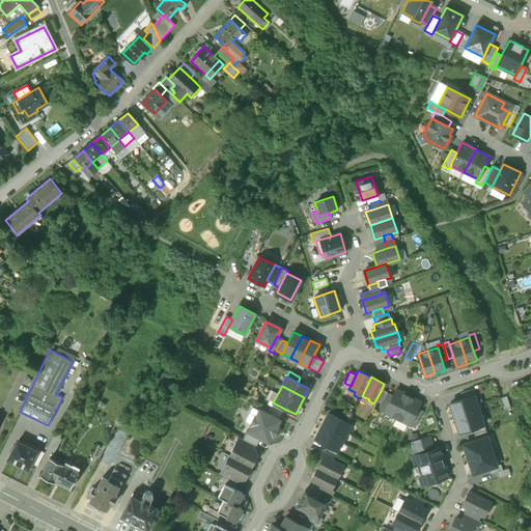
[(382,389),(375,400),(381,402),(386,393),(387,392),(382,389)]
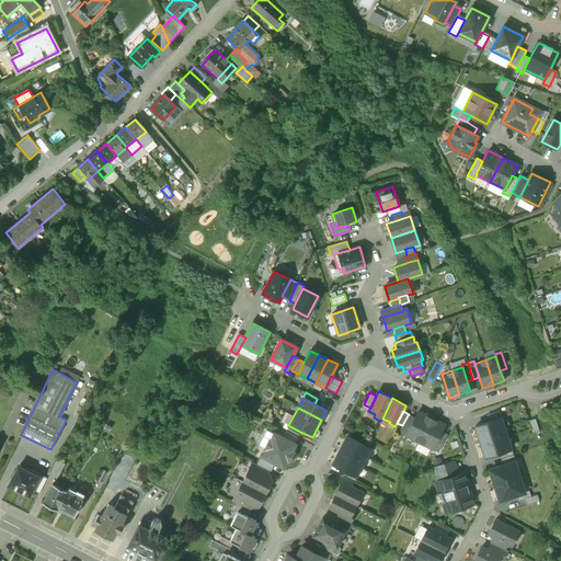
[(414,419),(405,435),(419,442),(431,419),(418,411),(414,419)]
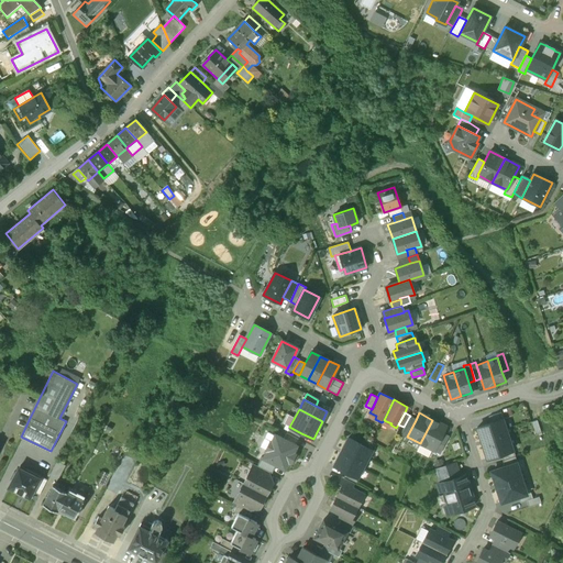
[(501,412),(488,417),(490,422),(503,419),(501,412)]
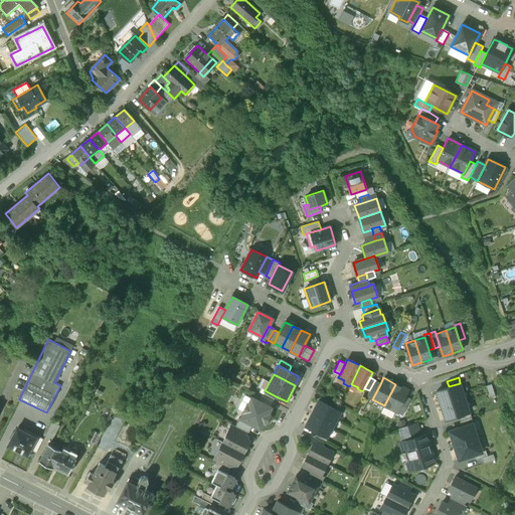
[(369,390),(367,396),(372,399),(380,384),(374,381),(369,390)]
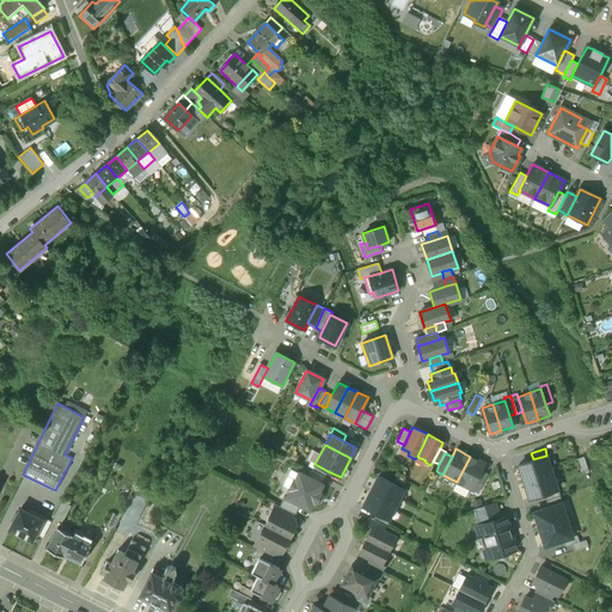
[(557,490),(546,456),(533,459),(519,464),(530,499),(544,494),(557,490)]
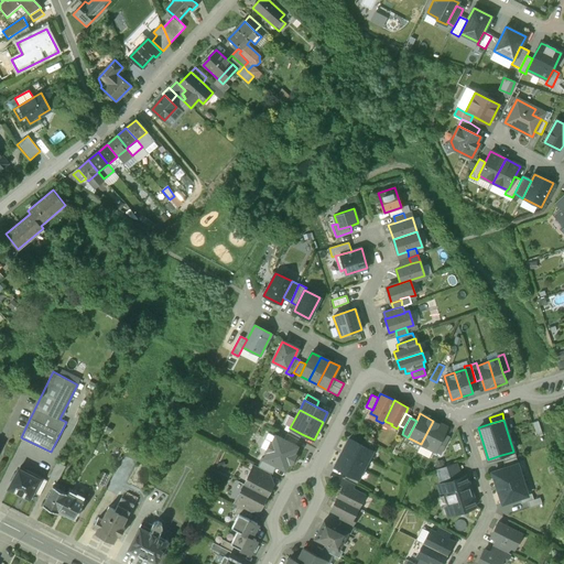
[(446,427),(433,421),(421,444),(434,451),(443,434),(446,427)]
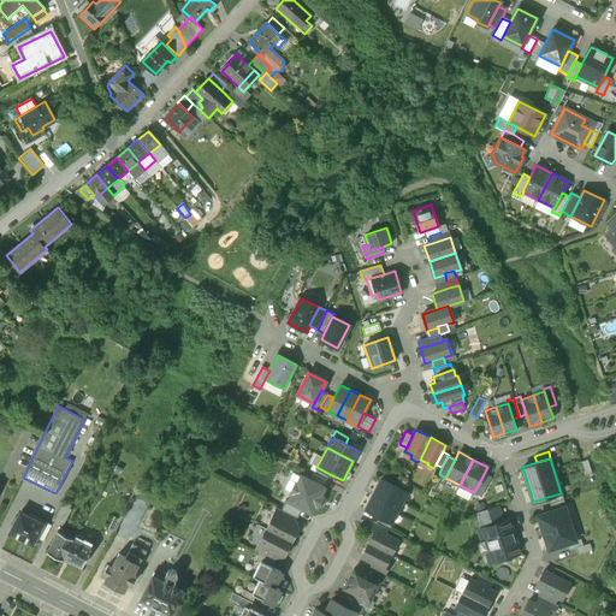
[(587,460),(581,462),(585,475),(592,474),(587,460)]
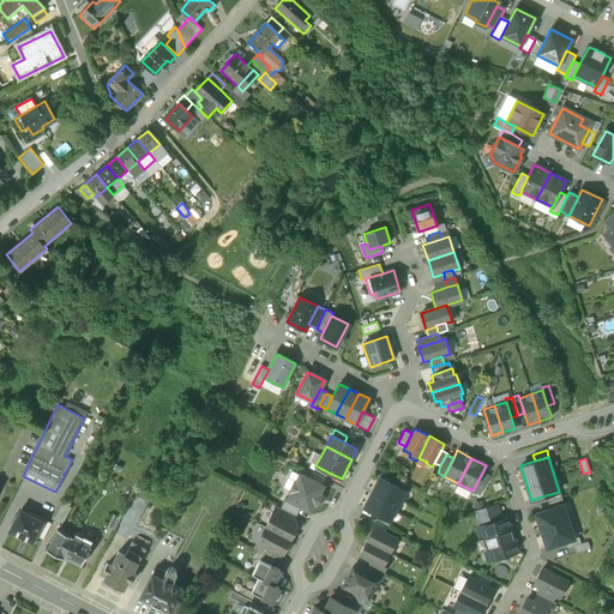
[(329,473),(315,465),(313,473),(325,479),(326,476),(329,473)]
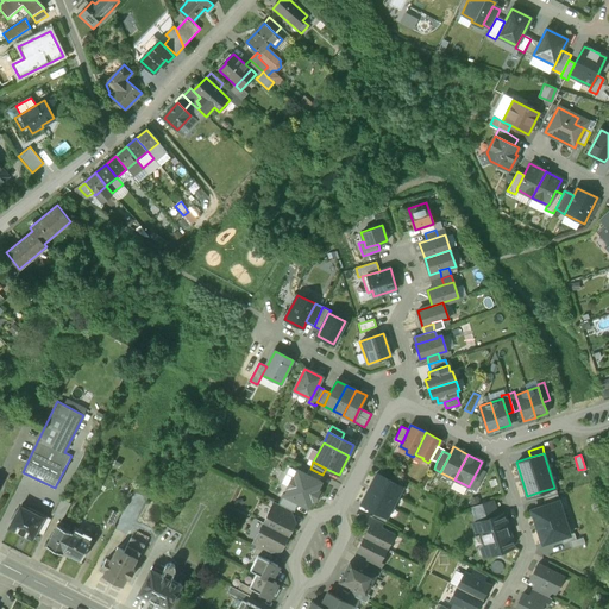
[(319,482),(322,475),(311,469),(307,475),(319,482)]
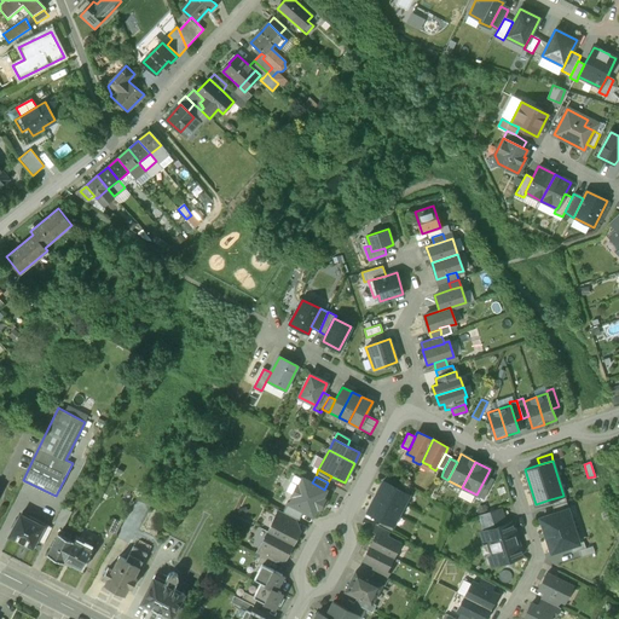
[(486,476),(476,495),(484,498),(493,480),(486,476)]
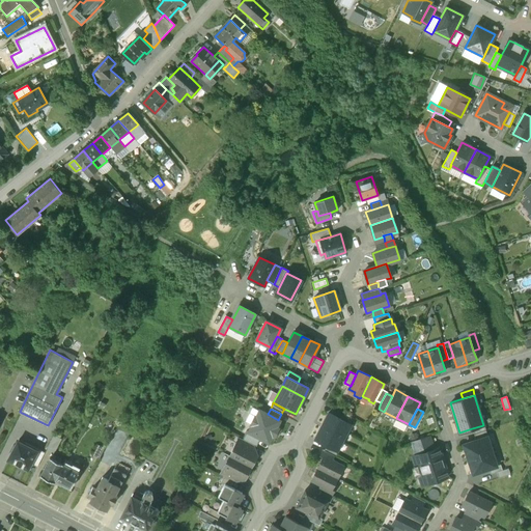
[(276,427),(280,420),(278,420),(268,414),(260,411),(256,417),(255,416),(251,424),(252,425),(249,431),(261,438),(269,442),(272,436),(274,437),(278,428),(276,427)]
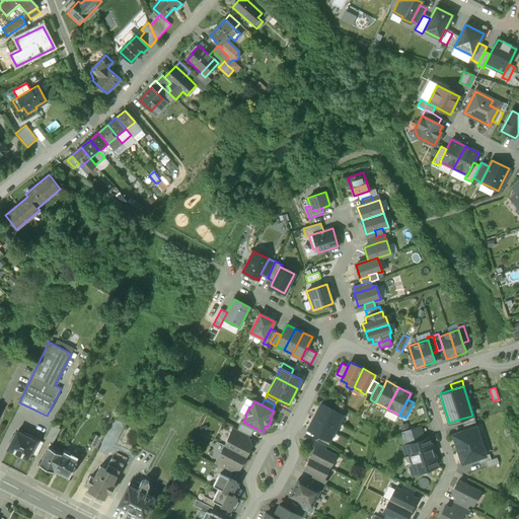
[(320,403),(308,429),(319,435),(329,440),(343,415),(332,410),(320,403)]
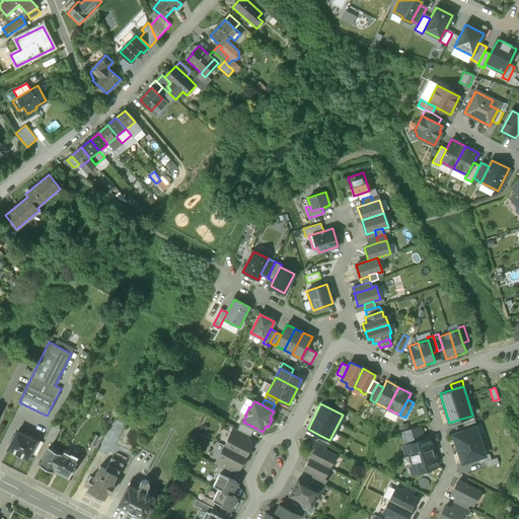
[(347,411),(336,404),(332,410),(343,415),(344,416),(347,411)]
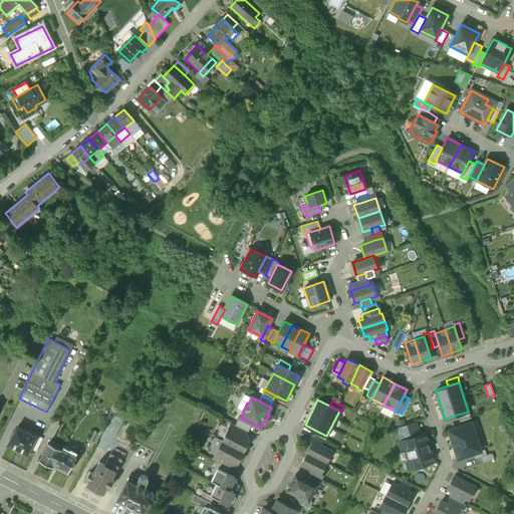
[(468,412),(457,415),(459,421),(470,417),(469,411),(468,412)]
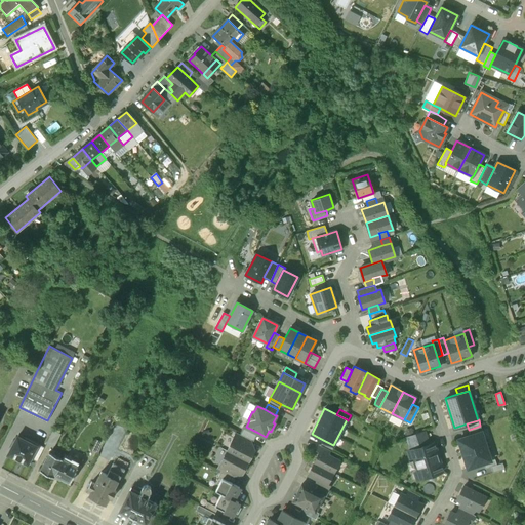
[(480,426),(469,430),(470,433),(471,436),(481,432),(482,432),(480,426)]
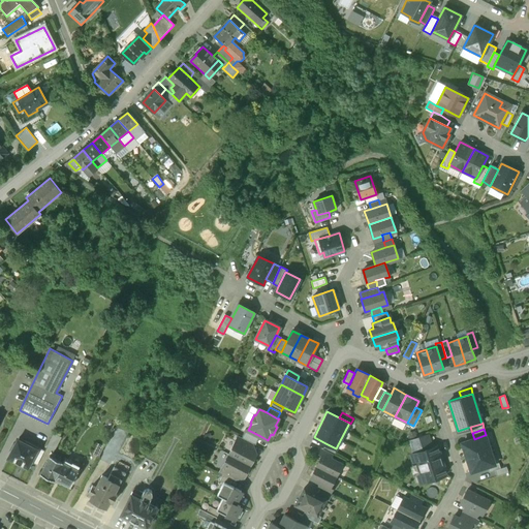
[(255,445),(260,436),(248,430),(246,430),(242,438),(252,443),(255,445)]
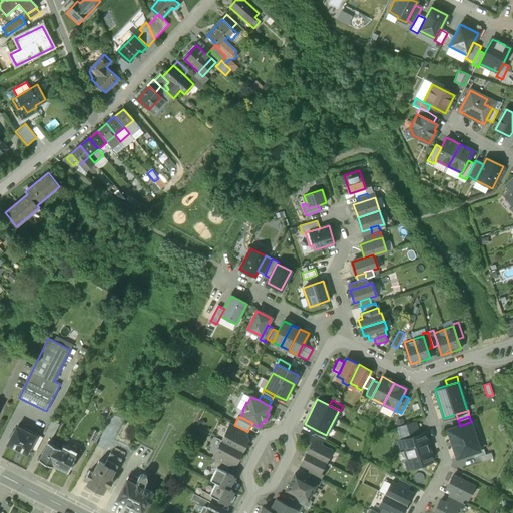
[(59,424),(52,420),(45,433),(52,437),(59,424)]
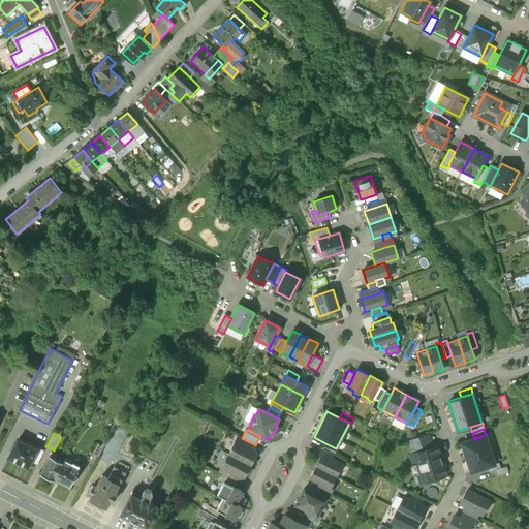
[(427,434),(410,439),(414,454),(416,454),(416,453),(432,447),(427,434)]
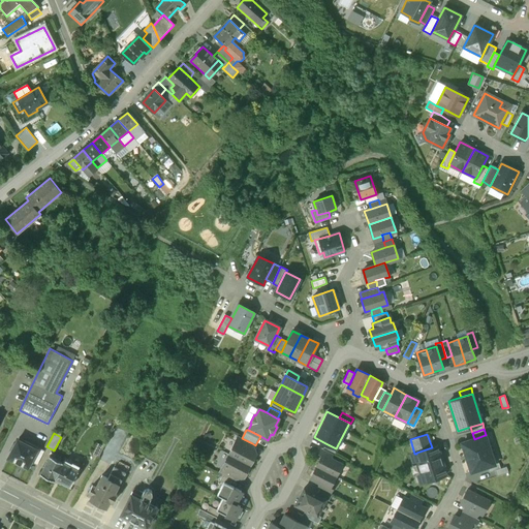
[(474,439),(462,442),(471,472),(487,467),(494,464),(485,435),(474,439)]
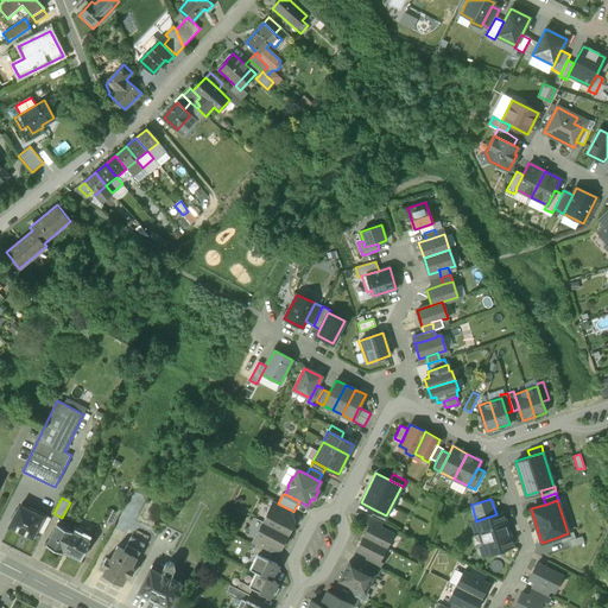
[(278,504),(273,501),(271,508),(286,517),(286,515),(290,510),(278,504)]
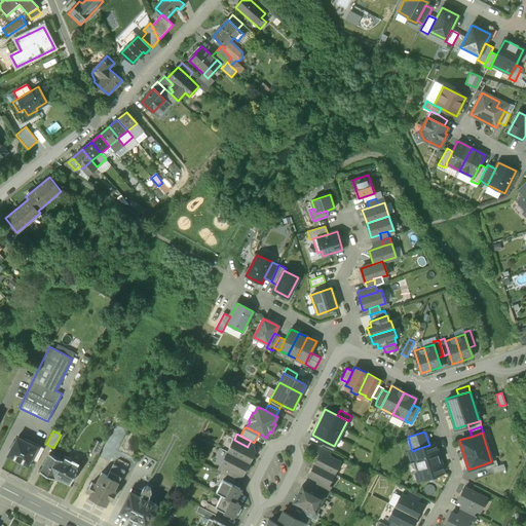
[(17,438),(9,454),(20,460),(20,461),(21,462),(22,463),(23,463),(25,463),(26,462),(28,463),(30,458),(37,445),(23,438),(22,440),(17,438)]
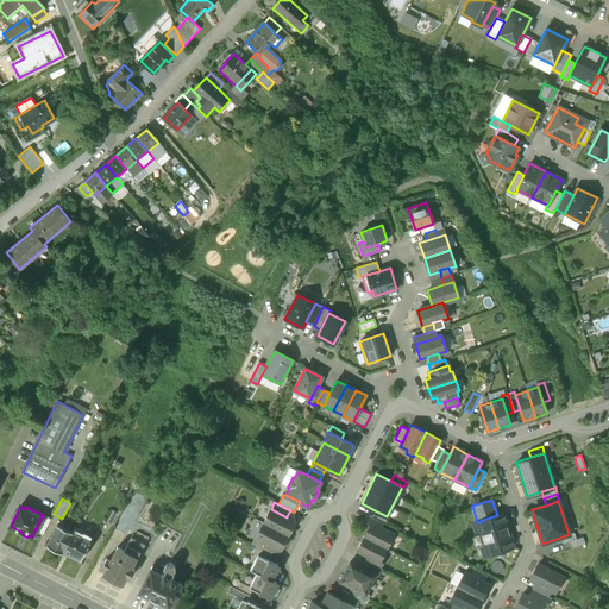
[(293,520),(287,516),(287,518),(271,509),(263,523),(287,535),(294,523),(293,520)]
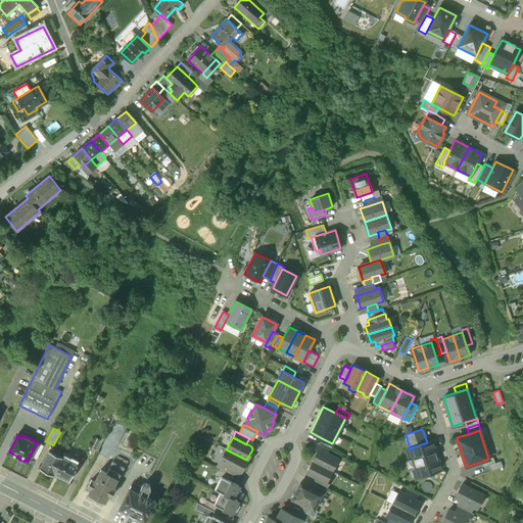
[(101,441),(96,438),(91,448),(96,450),(101,441)]
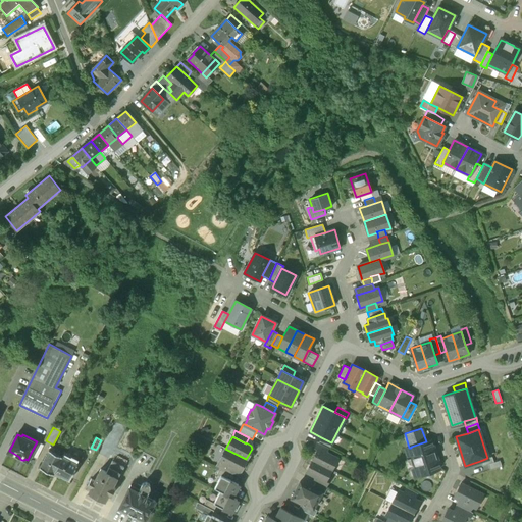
[(331,442),(321,437),(319,444),(329,449),(332,444),(331,442)]
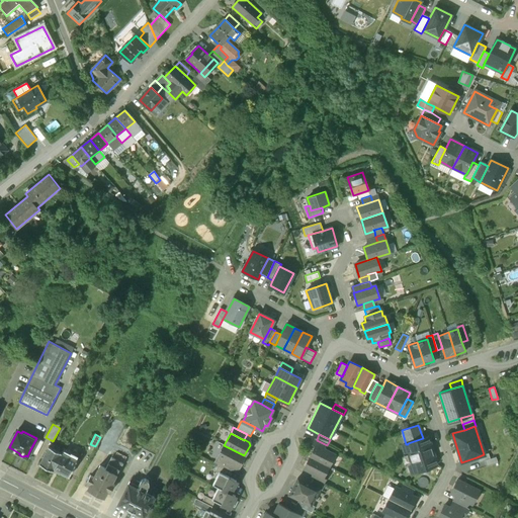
[(423,438),(408,443),(408,444),(410,450),(409,450),(413,464),(415,464),(417,471),(423,469),(423,471),(424,472),(425,473),(426,473),(428,472),(429,472),(429,471),(430,469),(429,467),(436,464),(434,458),(429,443),(427,437),(423,438)]
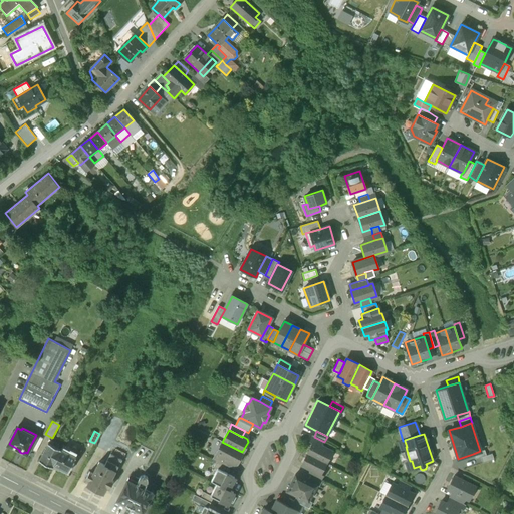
[(36,435),(29,448),(36,451),(43,438),(36,435)]
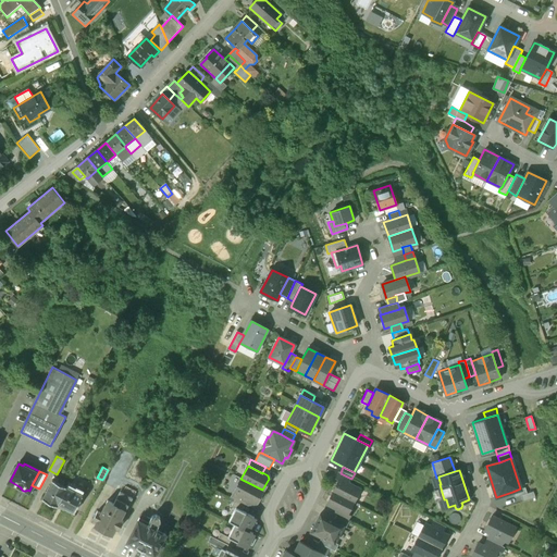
[(350,478),(338,472),(336,479),(338,480),(339,480),(347,484),(350,478)]
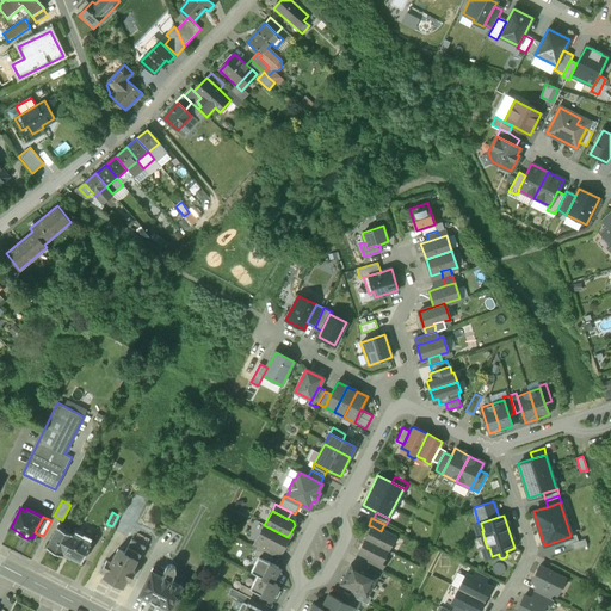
[(288,537),(264,525),(257,539),(272,548),(278,551),(282,550),(288,537)]
